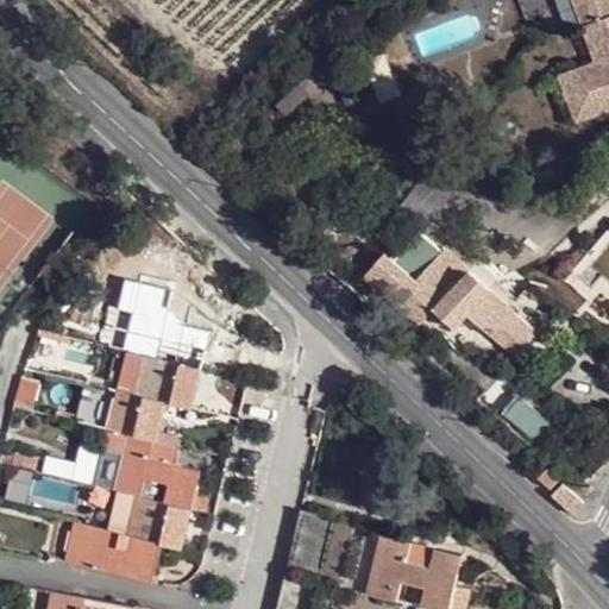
[(608,0),(575,0),(598,61),(562,75),(578,119),(608,107),(608,0)]
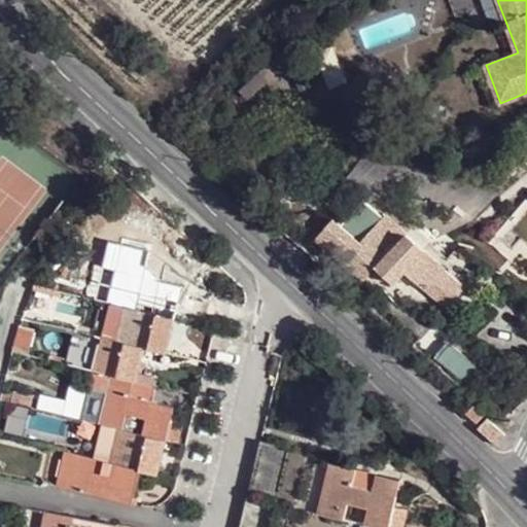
[(383,217),(379,223),(393,238),(399,232),(383,217)]
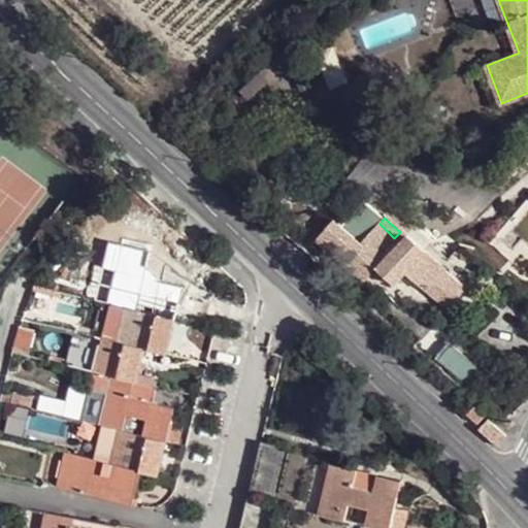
[(365,236),(382,252),(394,238),(380,224),(365,236)]
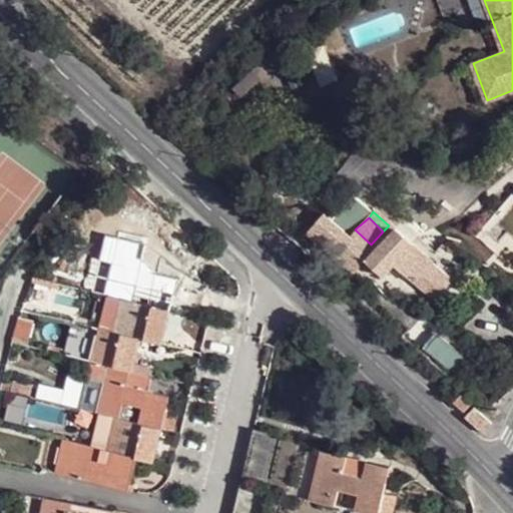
[(371,244),(376,247),(392,228),(389,225),(383,231),(371,244)]
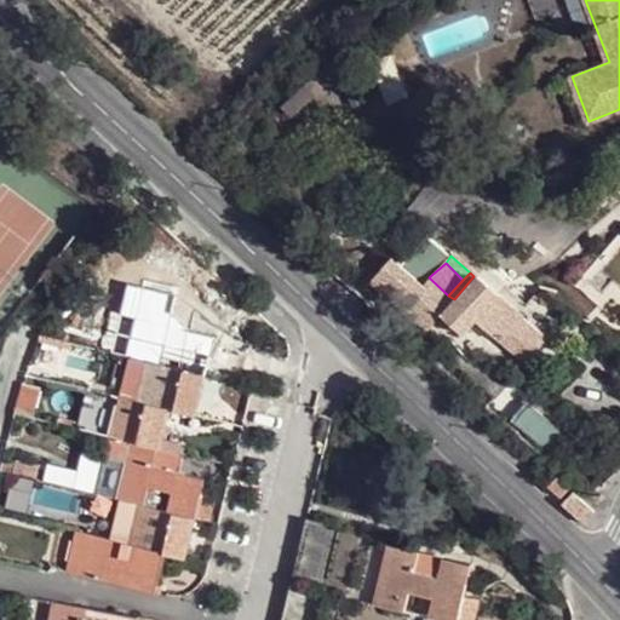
[(474,276),(454,299),(452,303),(475,325),(480,322),(501,344),(503,343),(527,363),(543,346),(517,322),(516,323),(498,308),(503,300),(476,276),(474,276)]
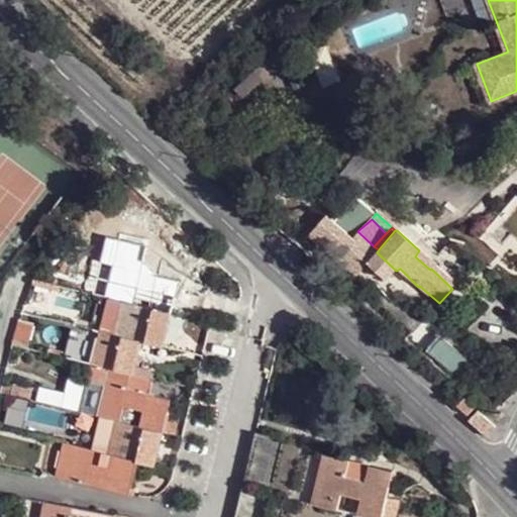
[(137,267),(136,271),(141,272),(147,247),(113,238),(109,259),(137,267)]
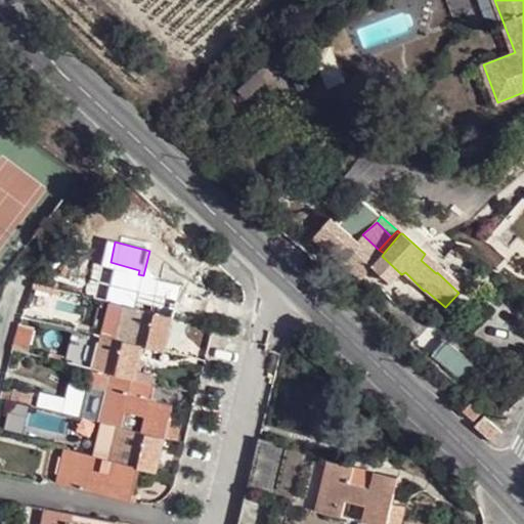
[(415,301),(425,290),(424,291),(405,272),(401,274),(382,256),(381,258),(369,250),(352,269),(388,300),(399,288),(415,301)]
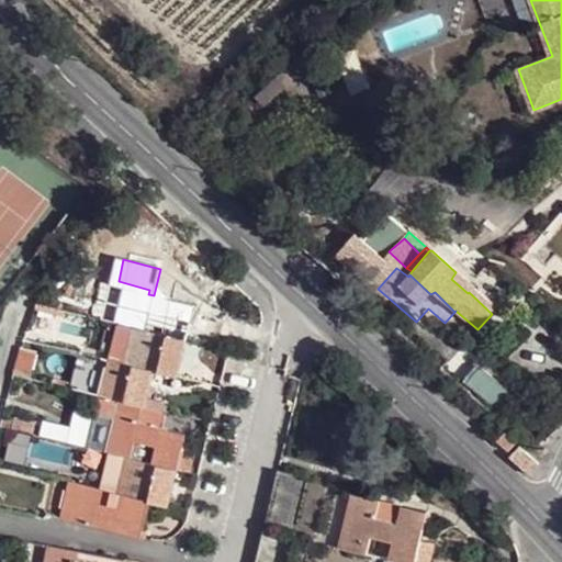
[(474,289),(456,272),(451,279),(468,293),(469,292),(474,289)]
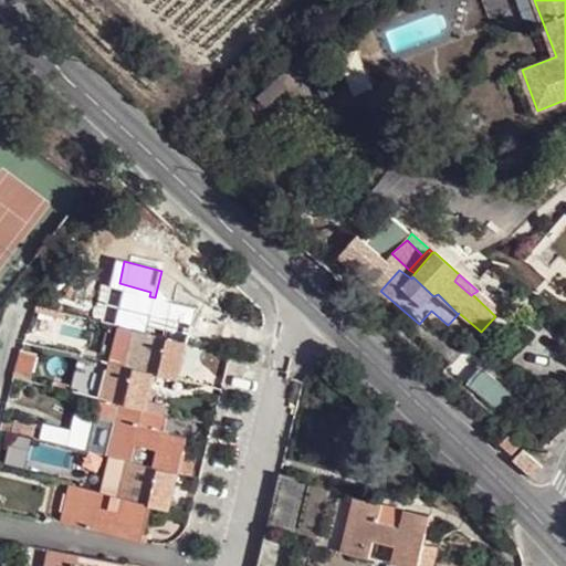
[(109,324),(116,325),(124,290),(118,289),(109,324)]
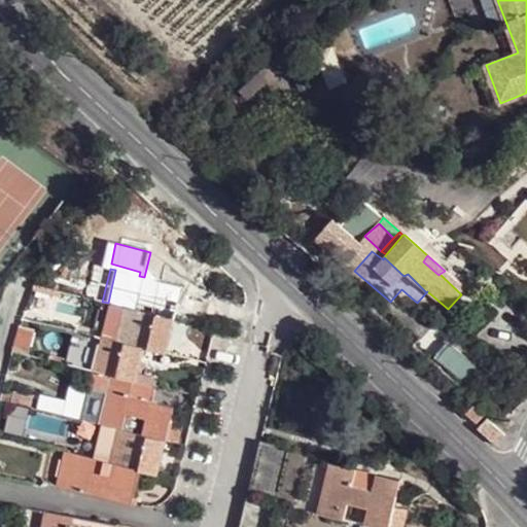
[(115,270),(108,303),(175,319),(176,311),(178,302),(173,300),(177,285),(157,280),(154,294),(136,290),(139,276),(115,270)]
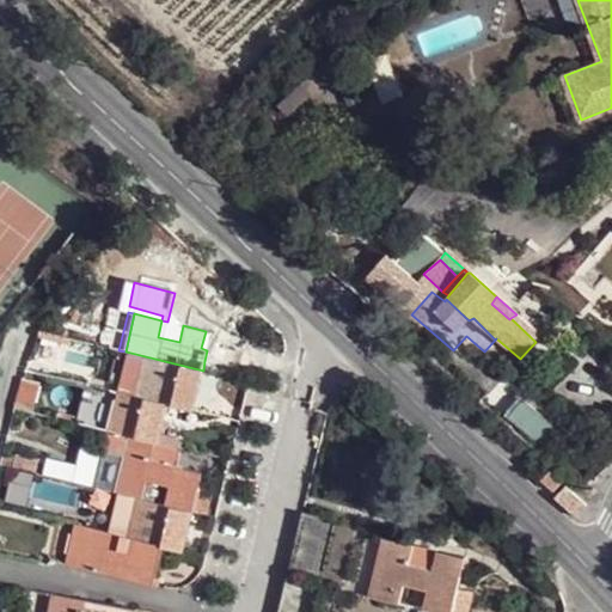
[(167,322),(161,320),(158,337),(179,342),(183,325),(167,322)]
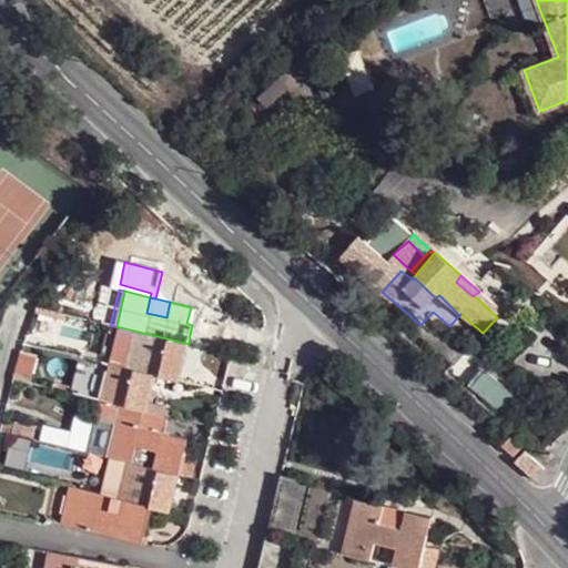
[(196,308),(191,307),(186,323),(192,325),(196,308)]
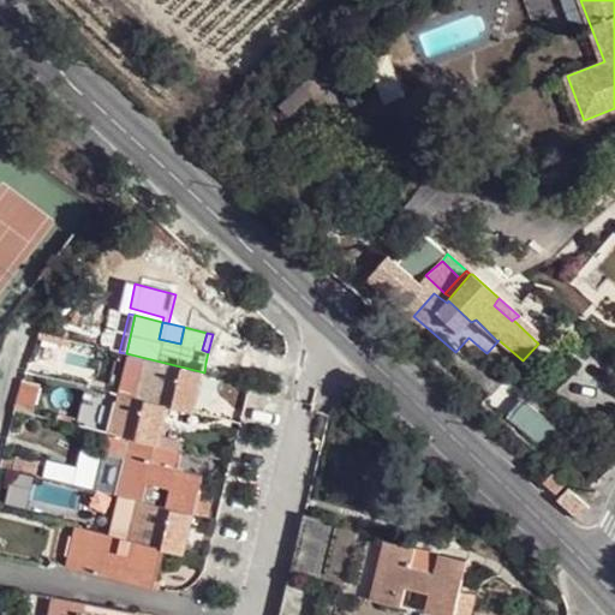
[(131,389),(131,396),(171,406),(195,411),(196,405),(198,398),(201,387),(204,372),(126,353),(118,387),(131,389)]
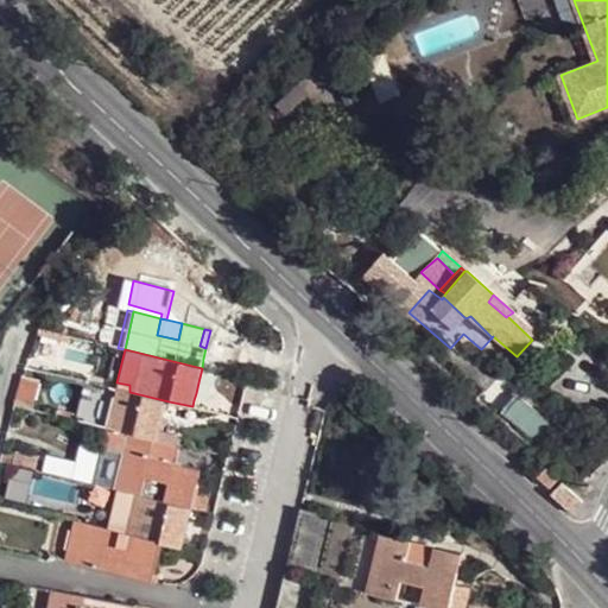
[(84,390),(78,419),(106,428),(125,431),(156,438),(158,439),(160,432),(162,425),(164,417),(169,401),(130,392),(101,385),(97,392),(84,390)]
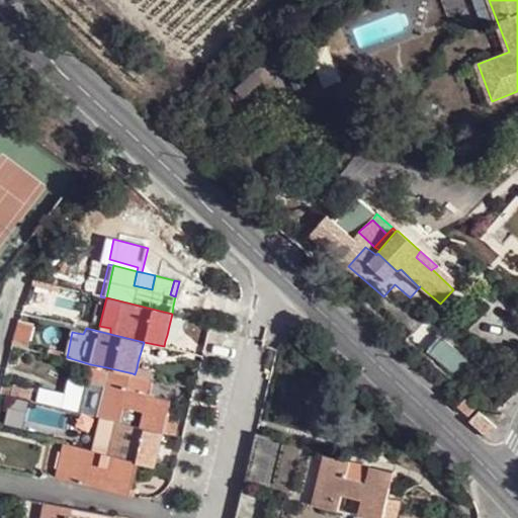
[(442,340),(431,352),(458,375),(469,362),(442,340)]
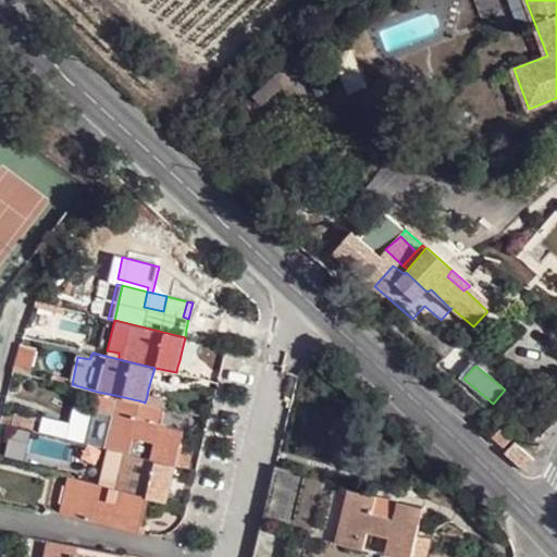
[(110,412),(114,395),(97,392),(94,408),(110,412)]
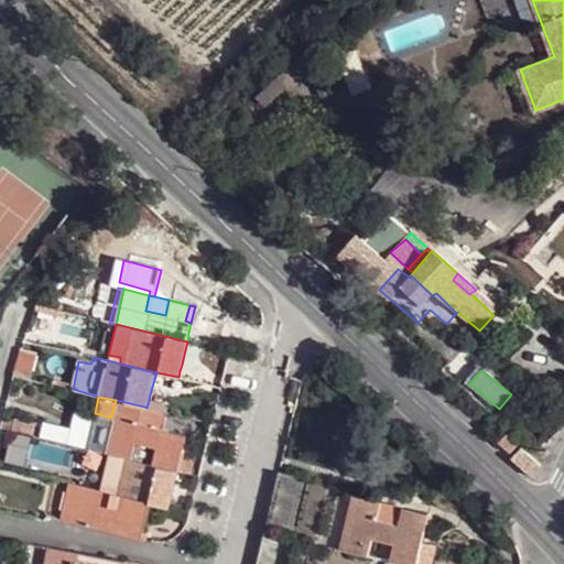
[(111,418),(104,453),(127,458),(131,459),(136,444),(156,449),(153,465),(179,472),(183,454),(186,435),(140,423),(144,407),(116,400),(111,418)]
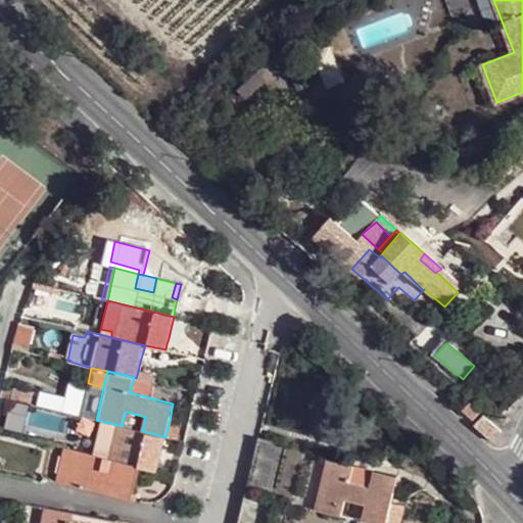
[(478,402),(490,414),(498,406),(485,395),(478,402)]
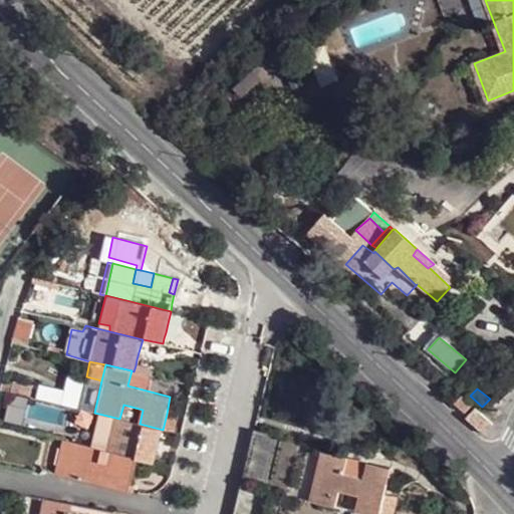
[(123,405),(119,419),(140,424),(143,410),(123,405)]
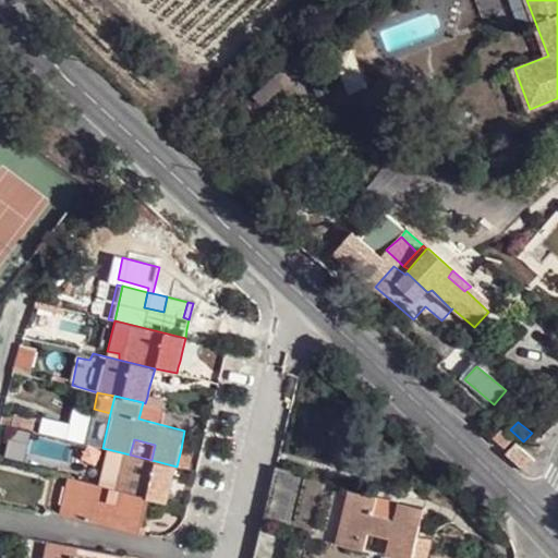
[(506,456),(525,472),(535,460),(514,444),(506,456)]
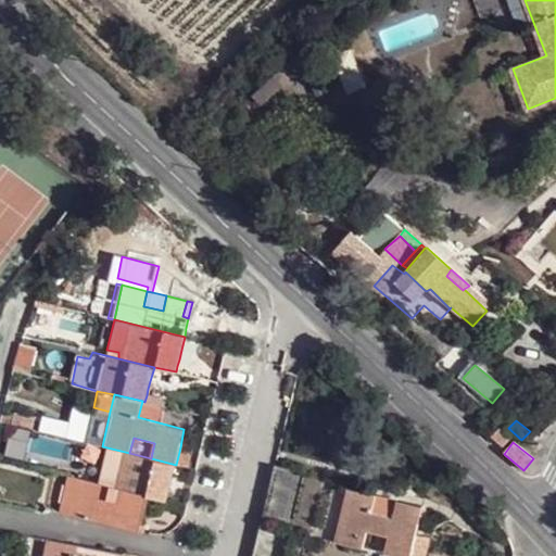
[(125,452),(116,487),(149,495),(167,500),(169,494),(171,489),(173,480),(176,465),(151,458),(129,453),(125,452)]
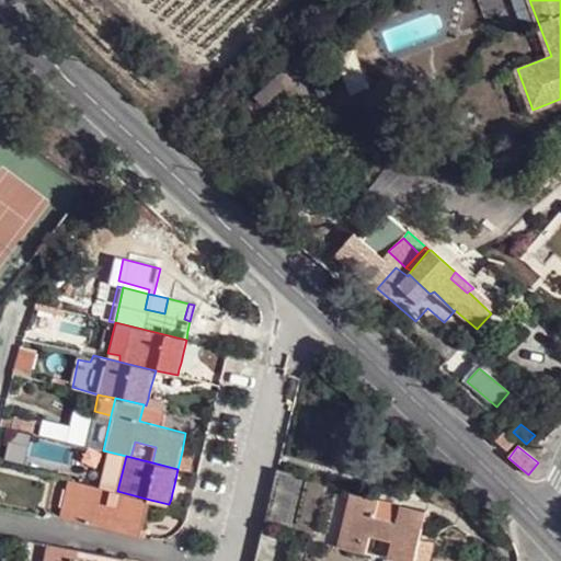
[(264,530),(298,539),(302,521),(312,480),(278,471),(274,494),(264,530)]
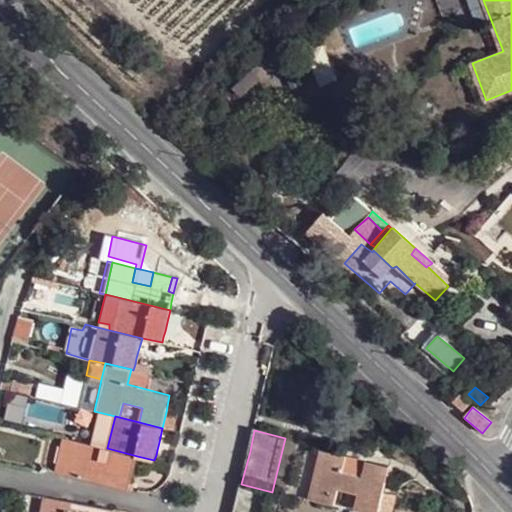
[(55,471),(63,473),(70,440),(63,438),(62,438),(55,471)]
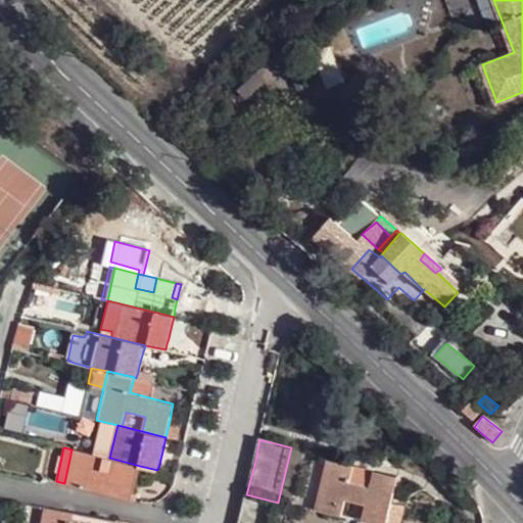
[(64,483),(133,500),(136,482),(140,466),(109,458),(72,449),(64,483)]
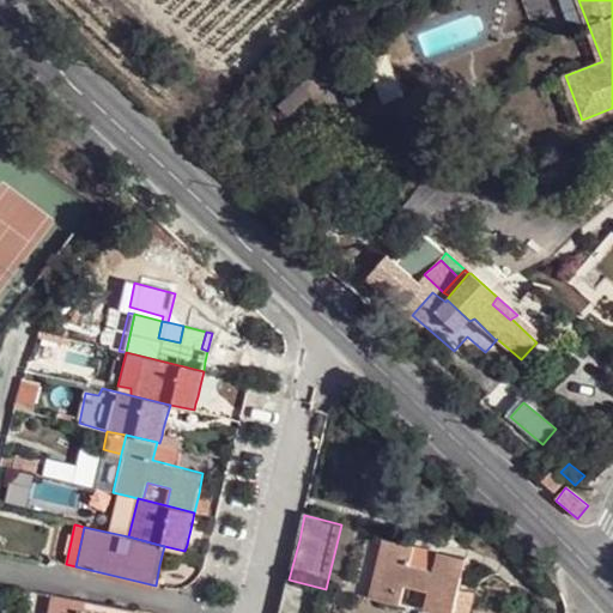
[(369,599),(375,600),(387,540),(382,539),(369,599)]
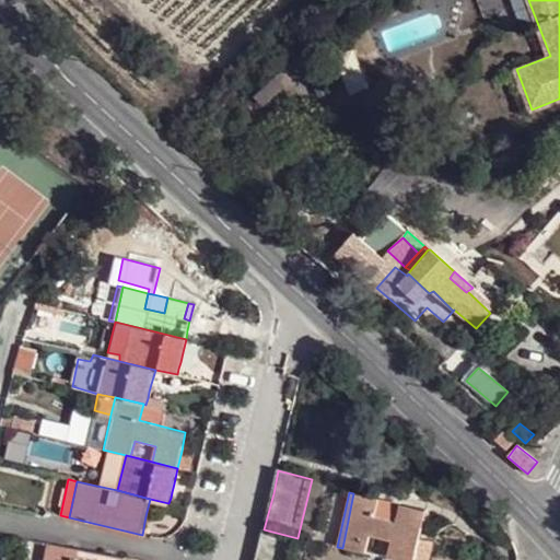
[(395,559),(429,559),(430,553),(417,550),(422,529),(417,528),(421,510),(400,504),(396,521),(375,516),(378,500),(353,493),(342,548),(366,553),(369,537),(391,543),(387,558),(395,559)]
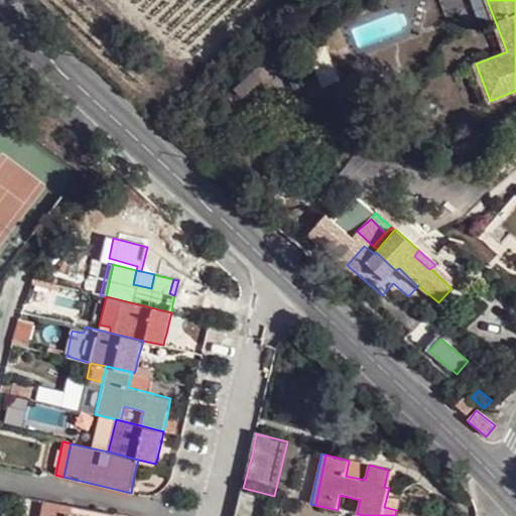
[(393,471),(388,470),(384,487),(389,488),(393,471)]
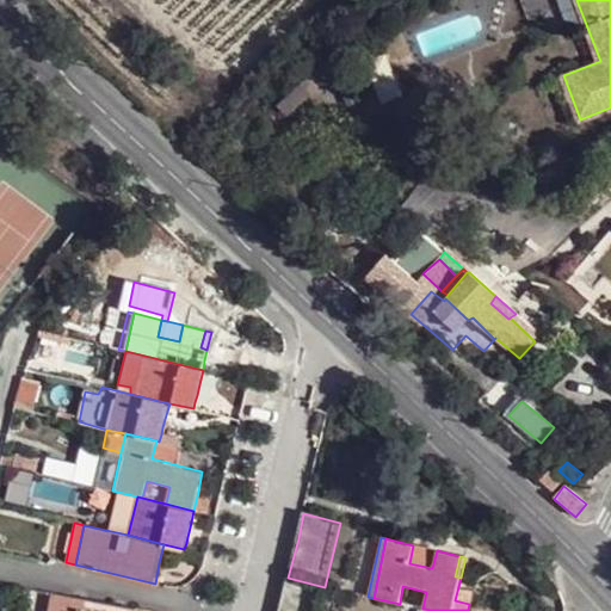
[(320,606),(325,587),(288,578),(282,598),(283,598),(320,606)]
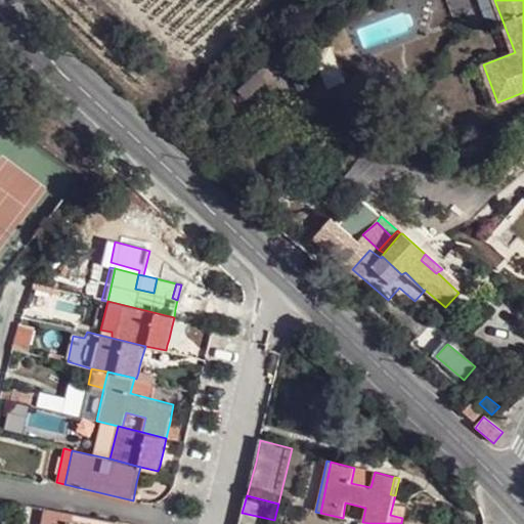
[(343,518),(362,522),(365,508),(345,503),(343,518)]
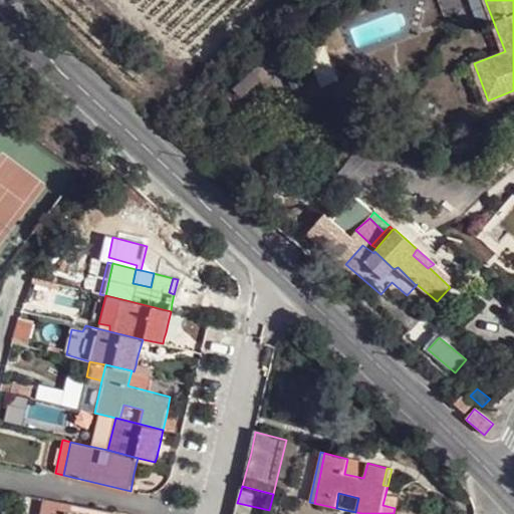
[(42,500),(39,513),(44,513),(47,500),(42,500)]
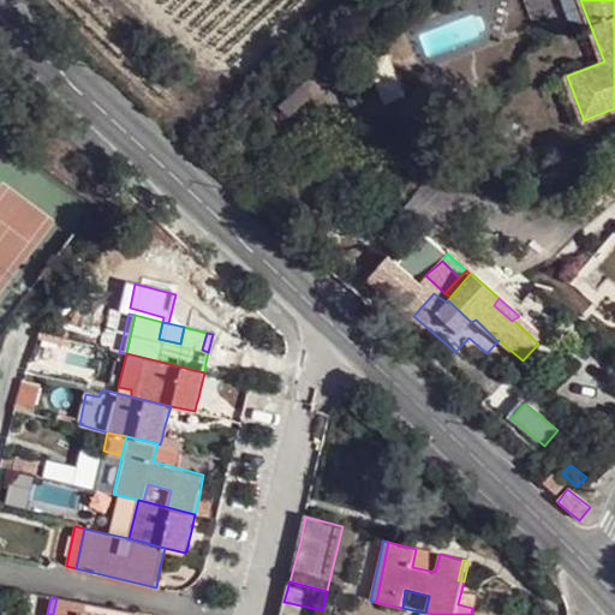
[(57,598),(53,614),(132,614),(133,613),(57,598)]
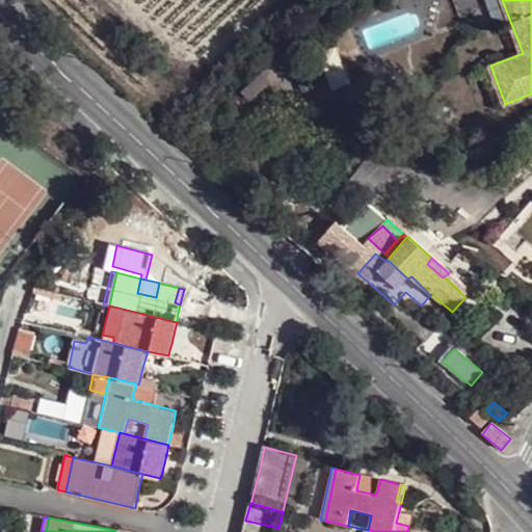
[(276,531),(278,528),(246,521),(245,521),(242,531),(276,531)]
